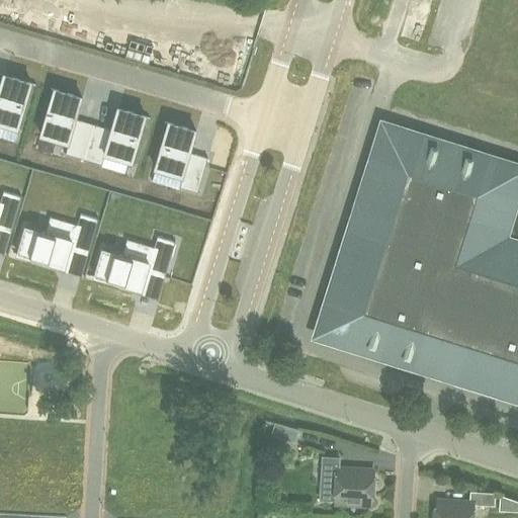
[(191,27),(185,51),(199,54),(198,56),(223,62),(219,78),(233,81),(242,38),(191,27)]
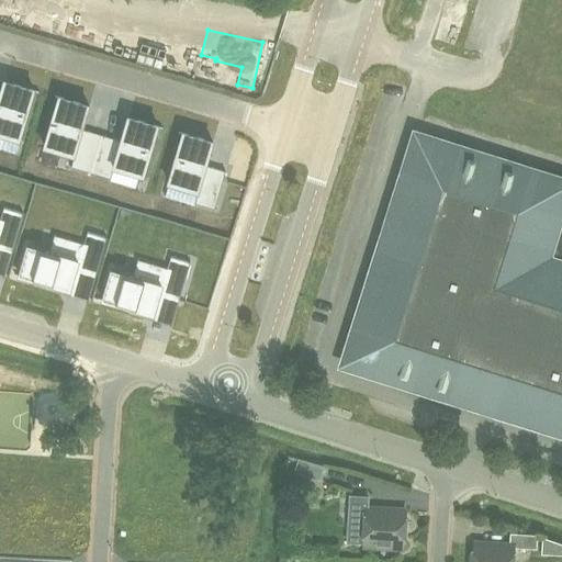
[(0,134),(19,141),(34,89),(4,81),(0,96),(0,134)]
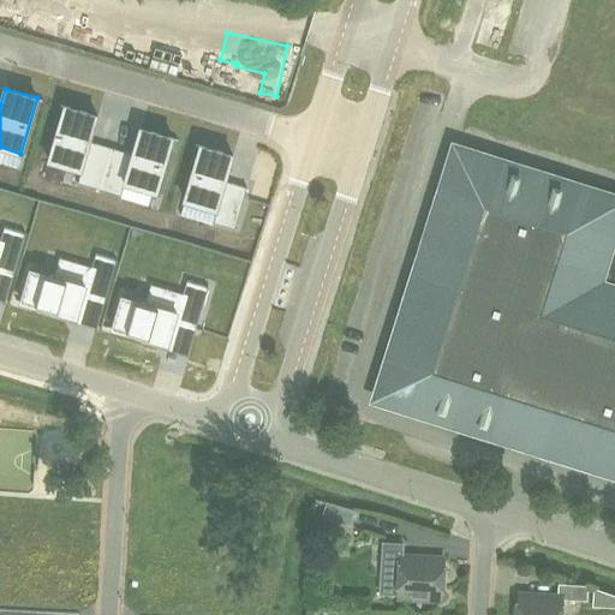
[(112,147),(90,141),(97,115),(65,106),(48,161),(81,171),(78,181),(100,189),(112,147)]
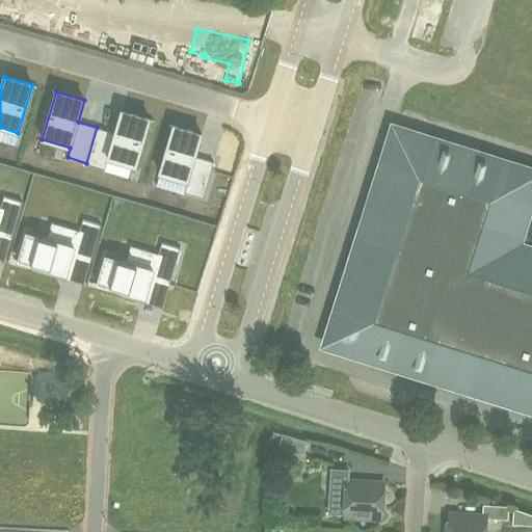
[(115,132),(97,127),(86,163),(105,168),(107,159),(135,167),(150,120),(122,111),(115,132)]
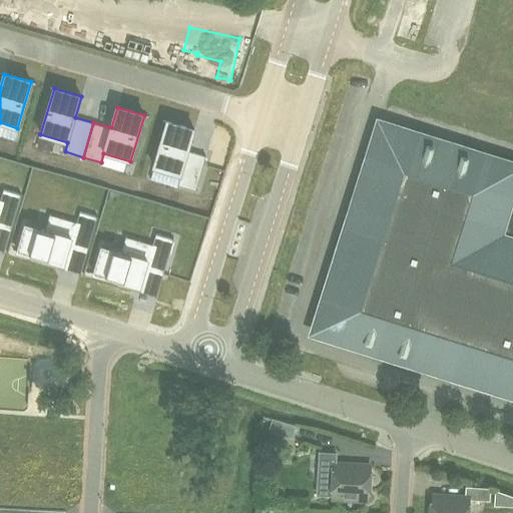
[(206,155),(188,150),(194,129),(167,121),(153,167),(180,175),(177,184),(195,190),(206,155)]
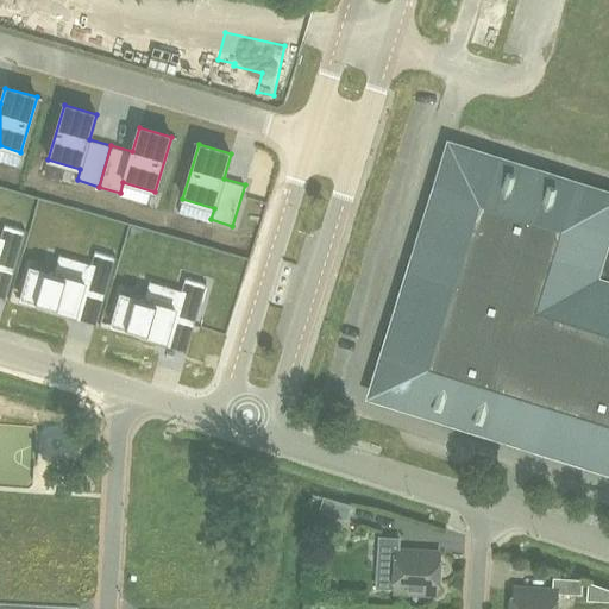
[(374,396),(608,468),(608,287),(591,282),(608,225),(608,196),(451,149),(374,396)]
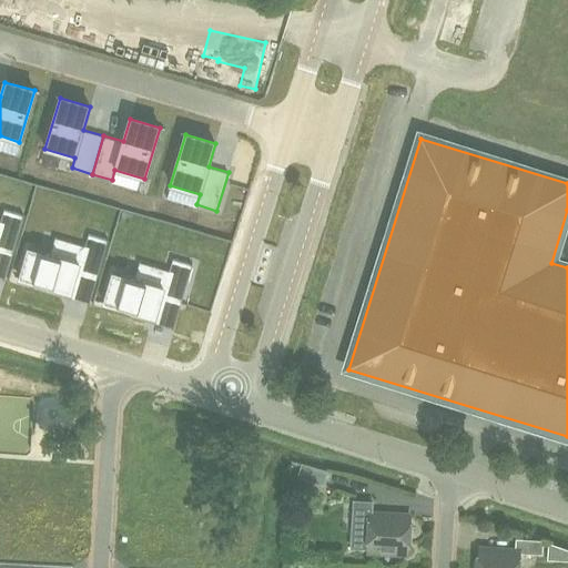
[(0,251),(12,255),(23,216),(3,211),(0,222),(0,251)]
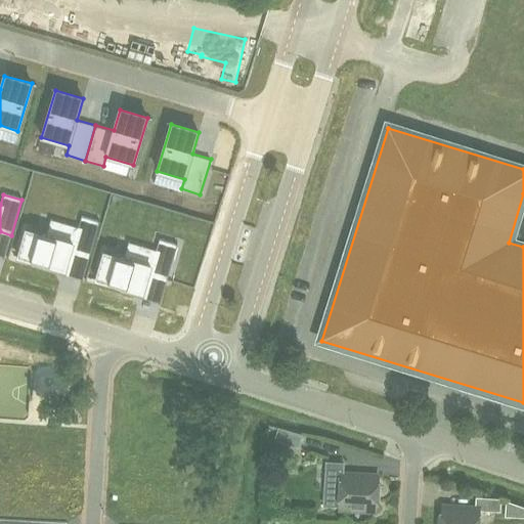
[(26,230),(17,258),(42,265),(64,271),(71,252),(89,258),(99,222),(82,217),(78,228),(78,229),(73,245),(47,236),(45,236),(26,230)]
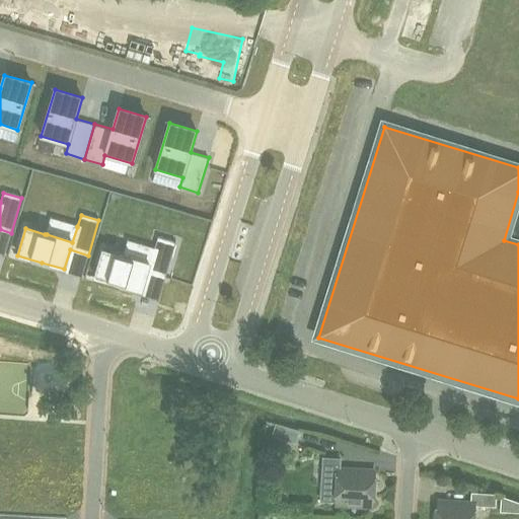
[(121,253),(127,238),(118,234),(112,249),(121,253)]
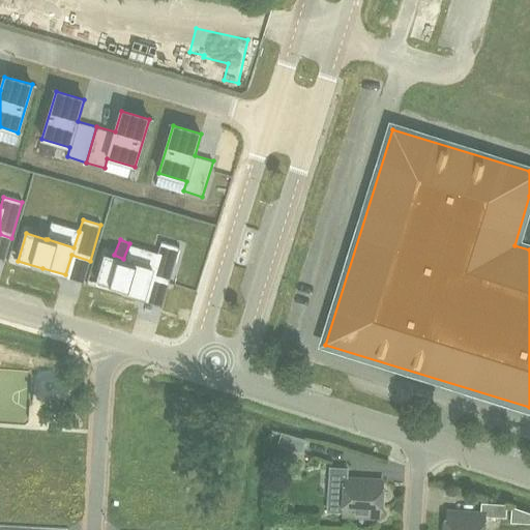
[(105,256),(97,284),(122,291),(145,298),(150,278),(169,284),(179,247),(162,242),(157,254),(157,255),(152,270),(126,262),(124,262),(105,256)]
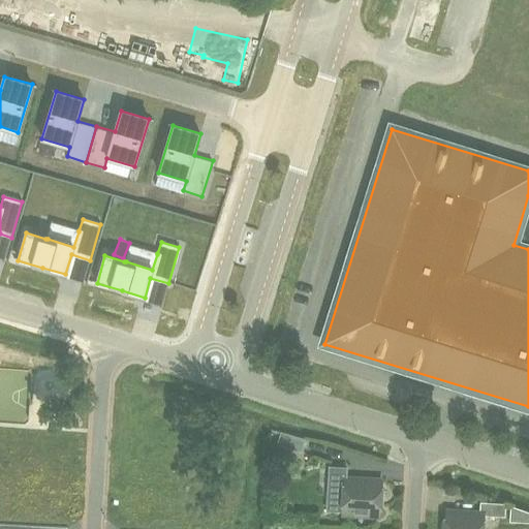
[(280,432),(277,444),(302,452),(305,439),(280,432)]
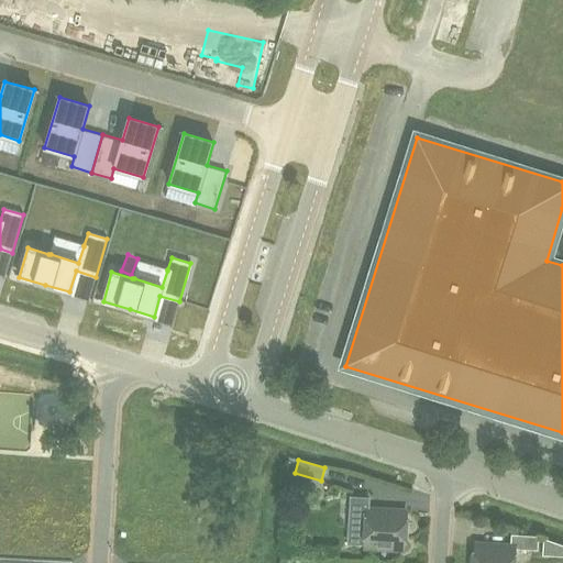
[(406,514),(368,511),(368,498),(351,497),(349,529),(365,530),(364,545),(405,548),(405,533),(409,530),(409,522),(406,519),(406,514)]
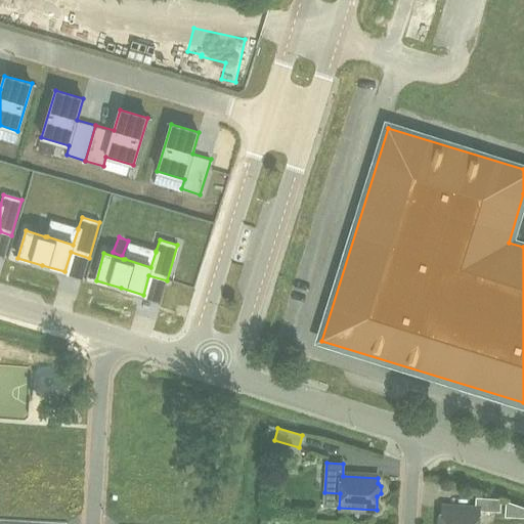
[(484,498),(483,512),(500,513),(501,499),(484,498)]
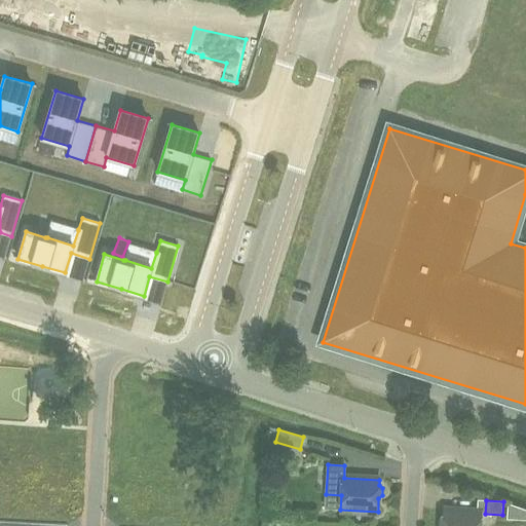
[(444,511),(444,515),(440,518),(440,525),(480,525),(481,513),(444,511)]
